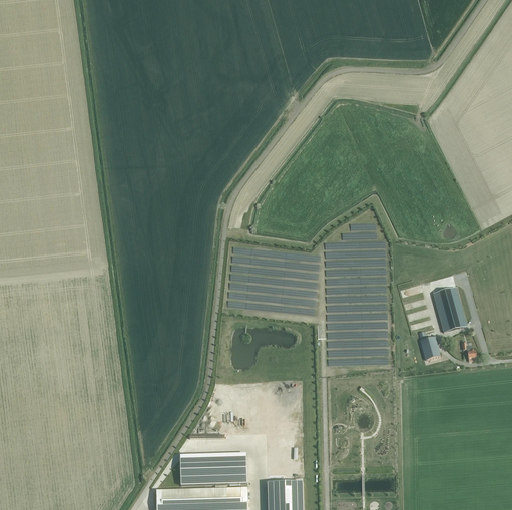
[(433,292),(443,331),(465,325),(455,286),(433,292)]
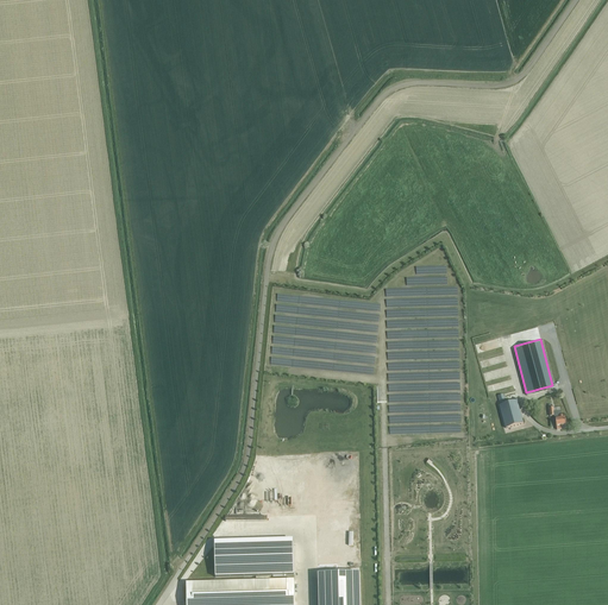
[(499,402),(505,426),(522,421),(515,397),(505,401),(502,391),(496,392),(499,402)]
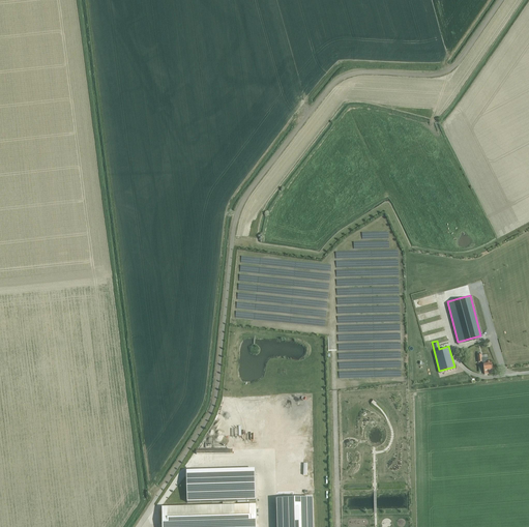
[(476,353),(477,359),(480,359),(481,361),(482,360),(482,362),(483,372),(488,371),(488,369),(492,368),(491,359),(488,359),(487,355),(486,352),(480,353),(480,352),(479,352),(476,353)]
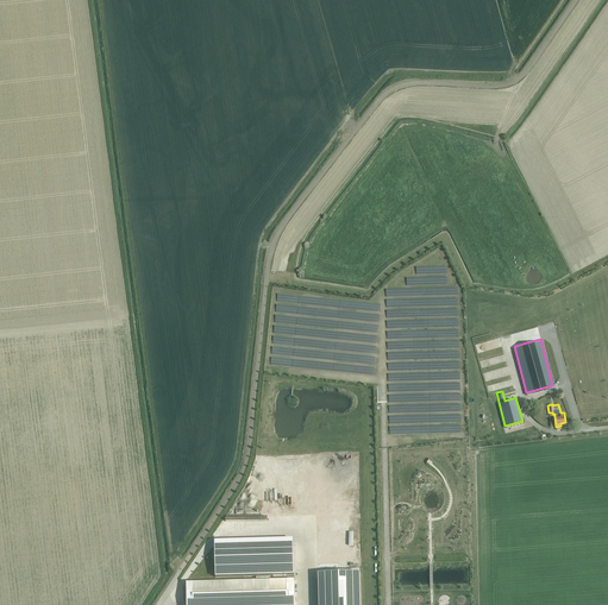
[(256,543),(213,544),(214,574),(293,572),(292,542),(256,543)]
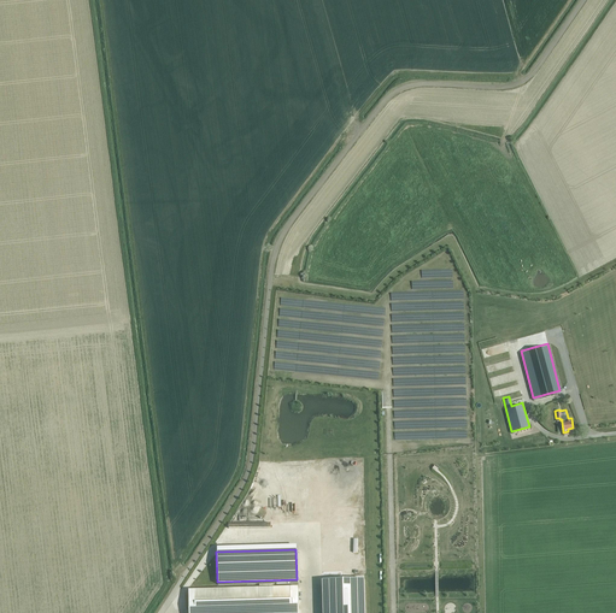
[(364,612),(363,577),(321,578),(322,612),(364,612)]
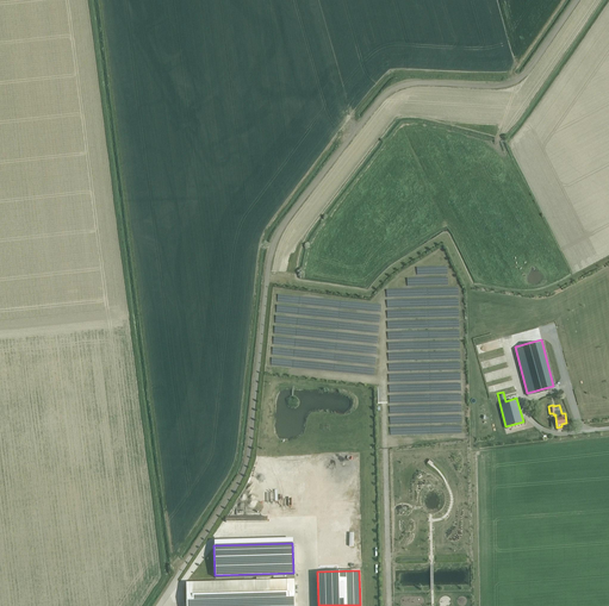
[(186,605),(293,605),(293,578),(185,581),(186,605)]
